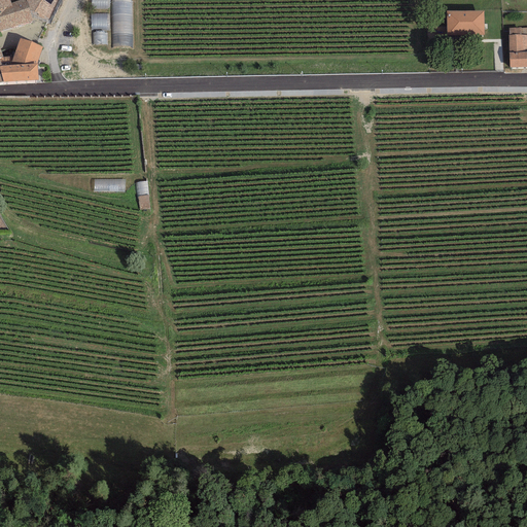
[(0,0),(0,32),(32,24),(29,13),(25,0),(10,5),(7,0),(0,0)]
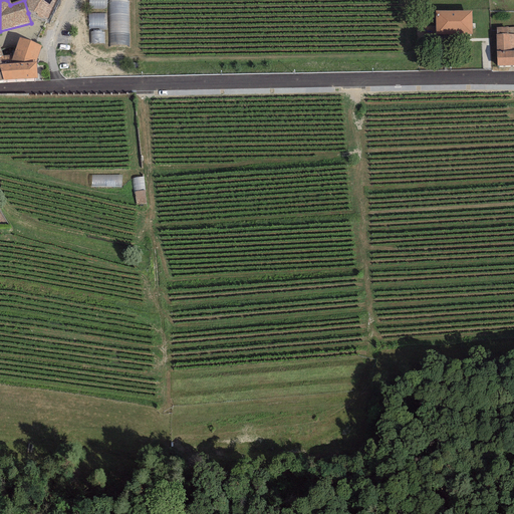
[(24,0),(28,13),(48,21),(57,0),(24,0)]
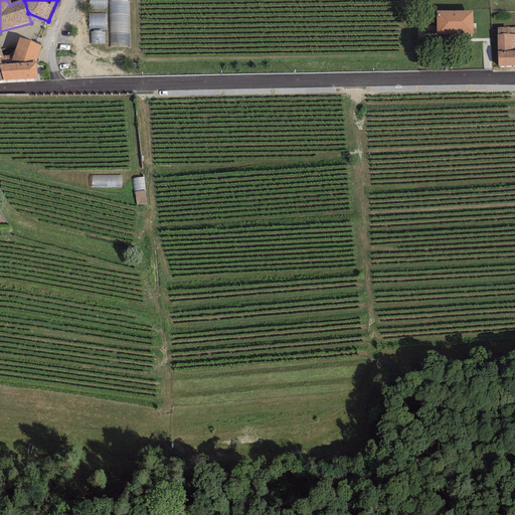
[(106,0),(89,0),(89,8),(107,8),(106,0)]
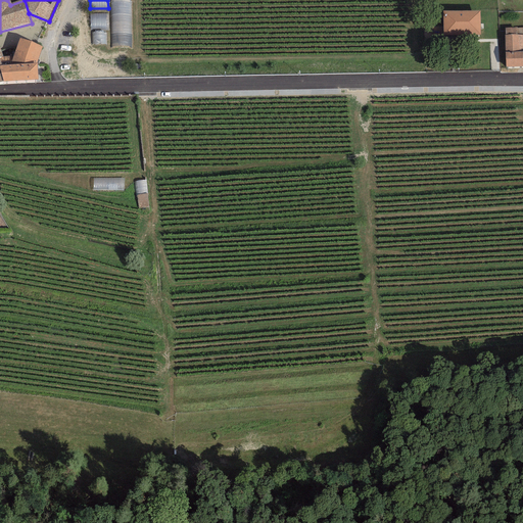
[(130,3),(110,3),(111,48),(131,48),(130,3)]
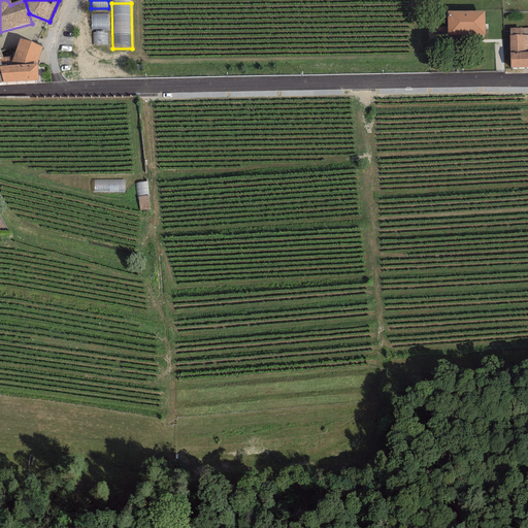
[(485,10),(447,11),(448,36),(485,36),(485,10)]
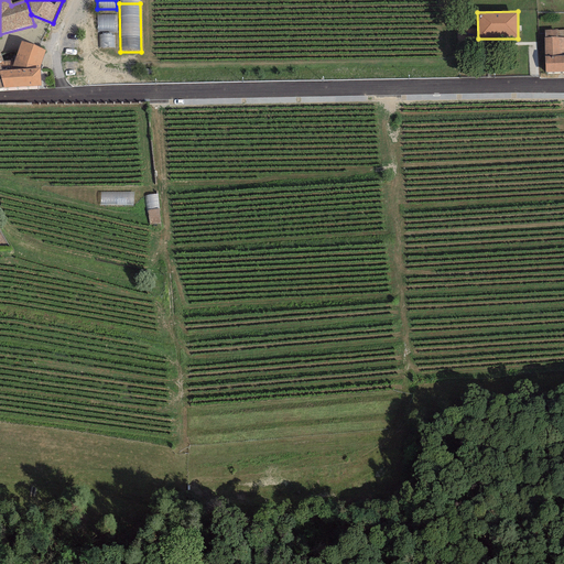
[(116,17),(97,17),(97,32),(117,32),(116,17)]
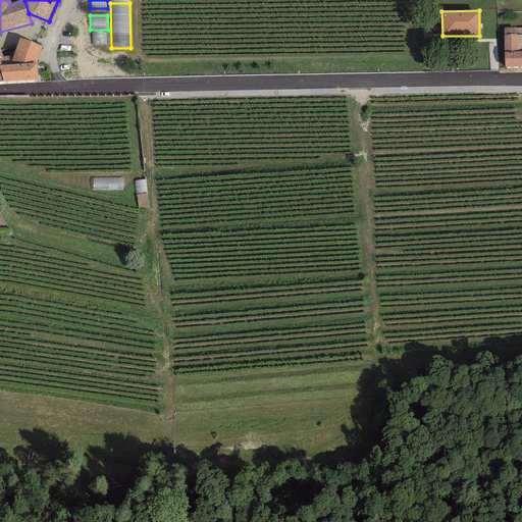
[(504,52),(521,51),(521,27),(504,28),(504,52)]
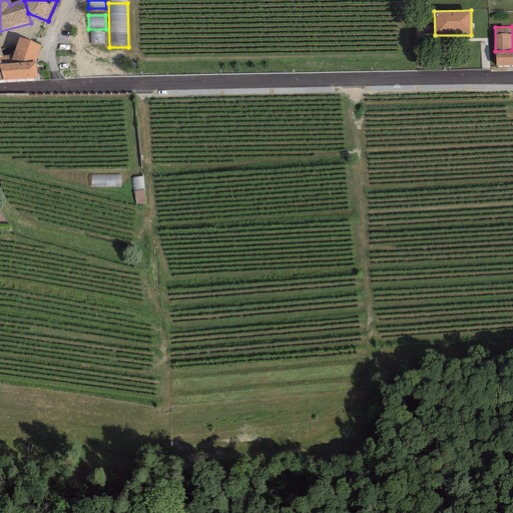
[(104,32),(90,32),(91,44),(104,44),(104,32)]
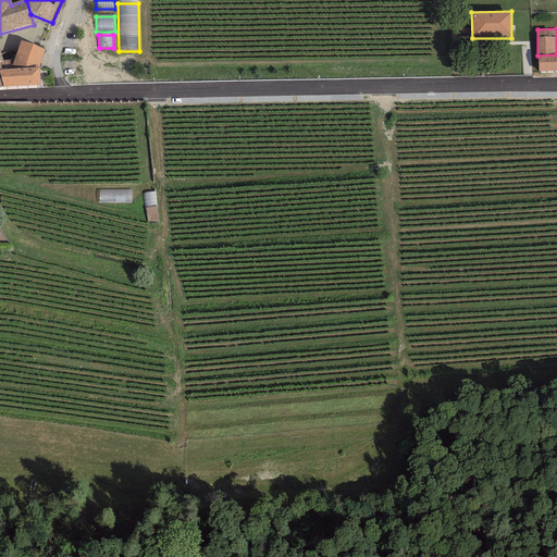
[(46,52),(22,42),(14,61),(10,72),(39,71),(46,52)]
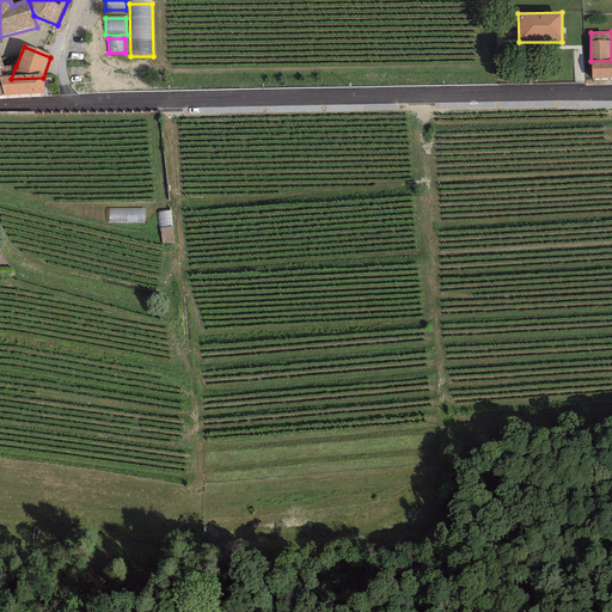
[(611,60),(591,61),(592,79),(611,78),(611,60)]
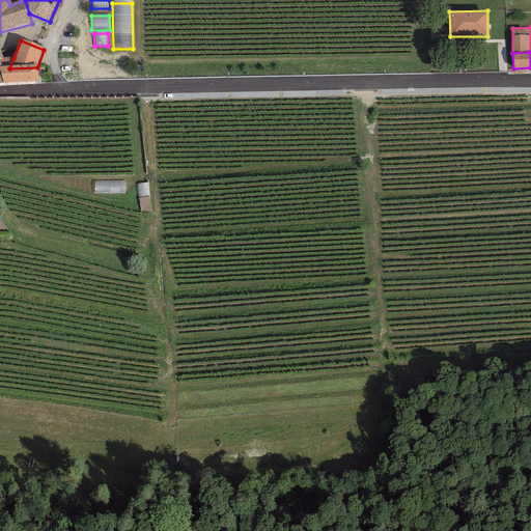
[(14,58),(3,59),(0,60),(0,63),(2,70),(9,68),(14,58)]
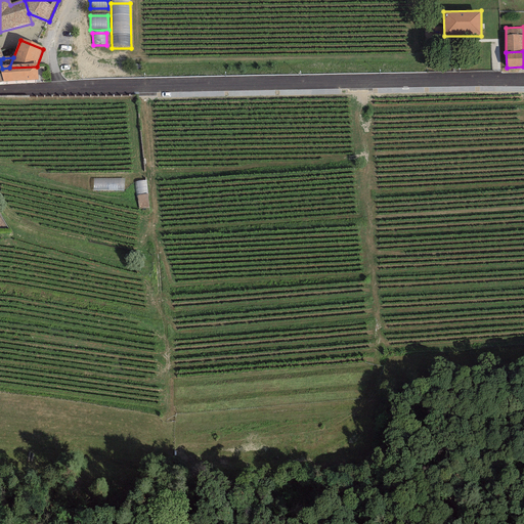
[(2,69),(0,68),(0,72),(3,85),(38,82),(37,67),(9,68),(2,69)]
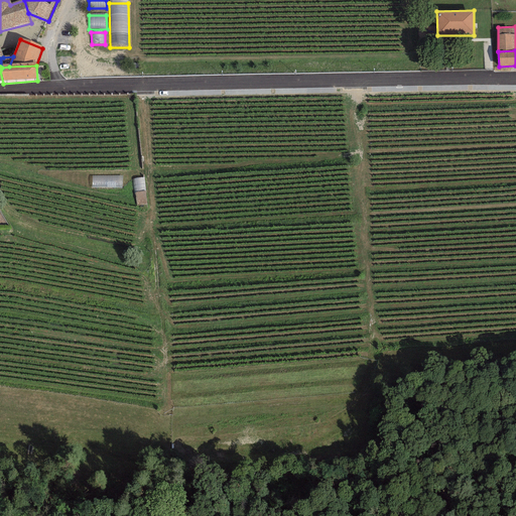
All buildings are outlined.
